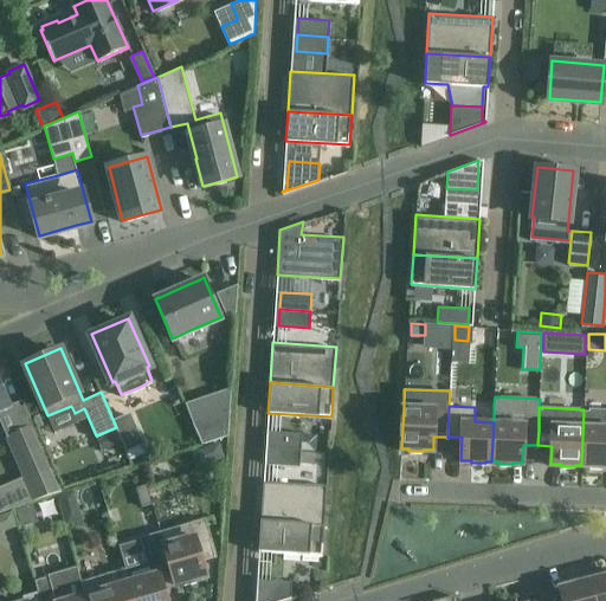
[(227,433),(230,409),(193,422),(201,443),(227,433)]
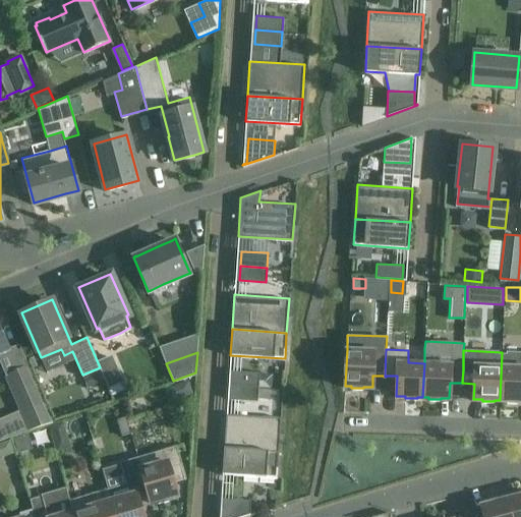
[(520,352),(502,352),(500,400),(506,400),(506,401),(517,402),(518,400),(520,400),(520,352)]
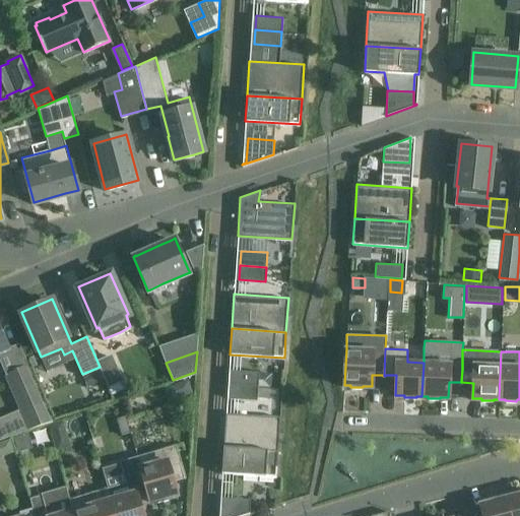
[(19,407),(0,414),(0,436),(28,428),(53,420),(37,383),(23,352),(8,360),(13,371),(4,375),(19,407)]
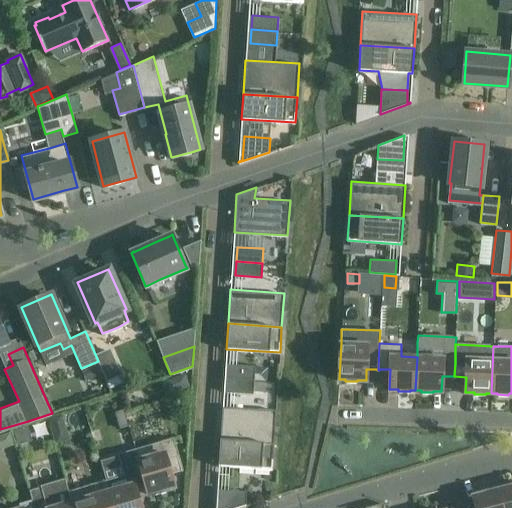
[(119,372),(109,349),(95,354),(106,378),(119,372)]
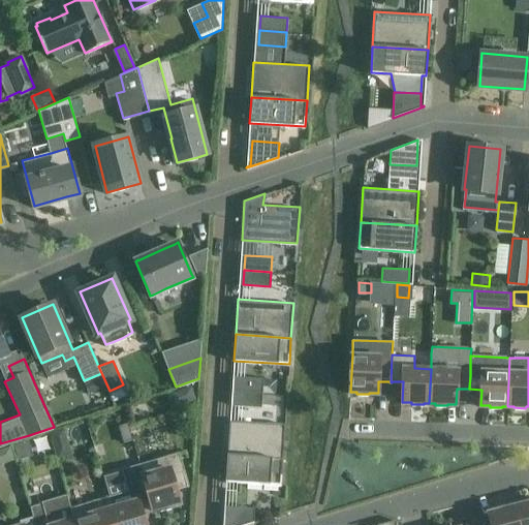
[(99,375),(85,381),(89,393),(104,385),(99,375)]
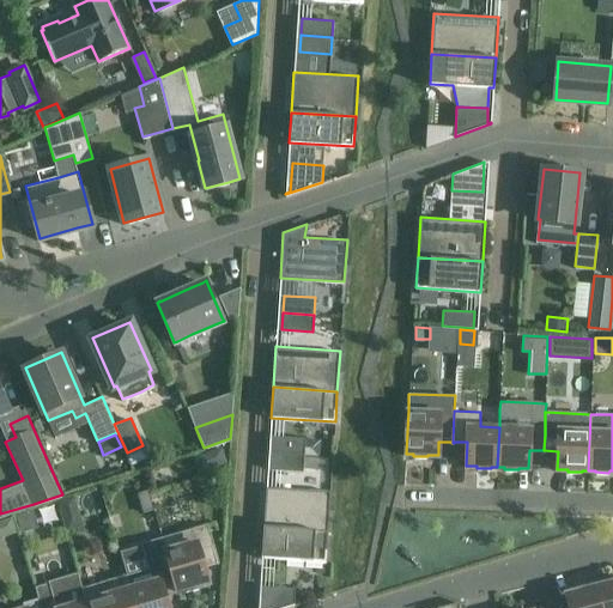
[(273,451),(304,454),(305,437),(274,435),(273,451)]
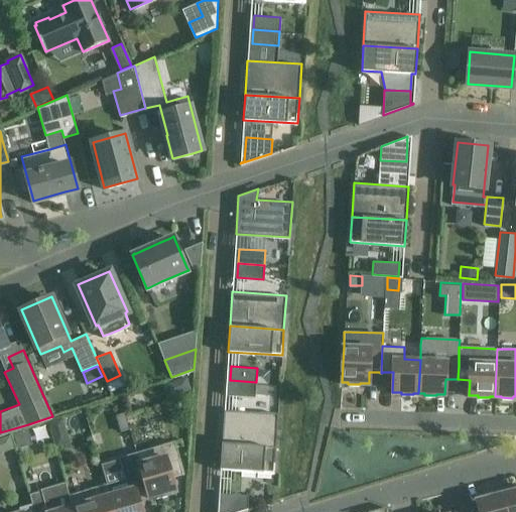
[(191,388),(186,375),(161,383),(166,396),(191,388)]
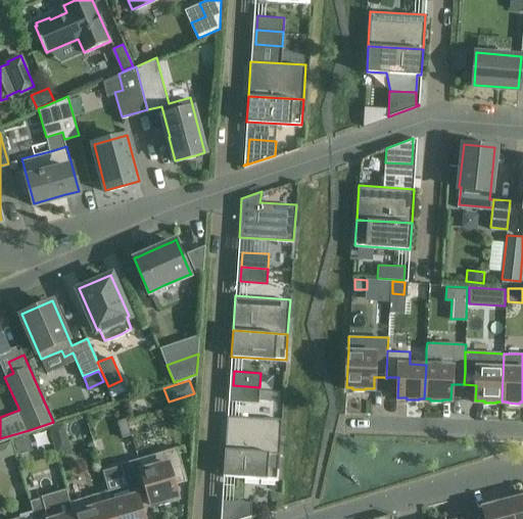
[(121,383),(109,387),(112,394),(124,389),(121,383)]
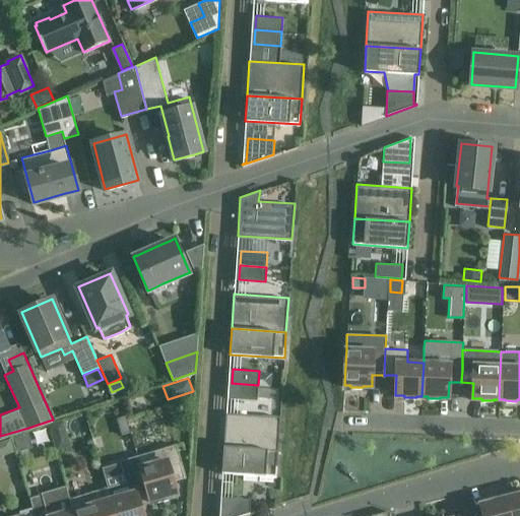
[(257,399),(258,385),(232,383),(231,397),(257,399)]
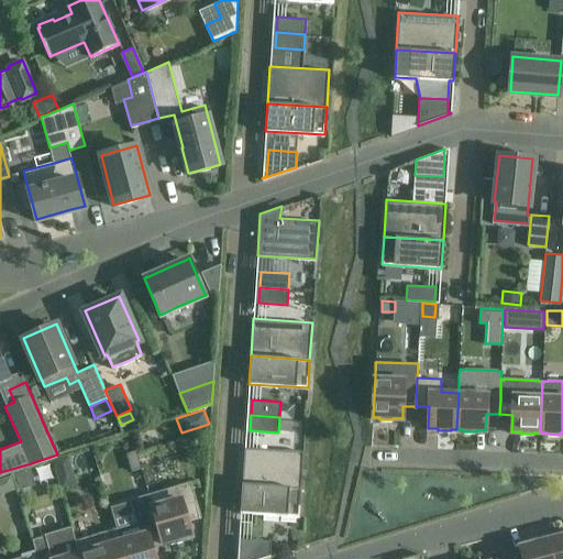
[(242,484),(301,488),(302,468),(304,450),(244,447),(242,484)]
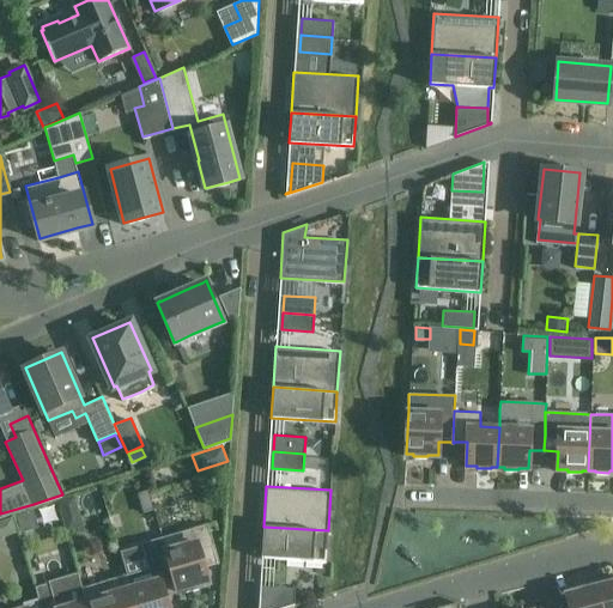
[(59,499),(67,527),(79,523),(72,496),(59,499)]
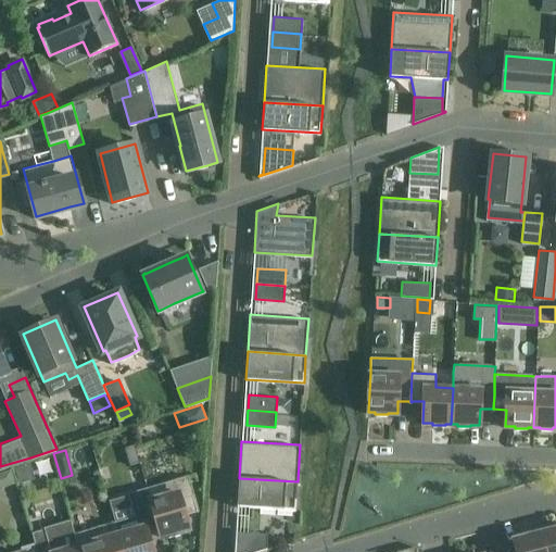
[(36,478),(30,463),(15,467),(20,483),(36,478)]
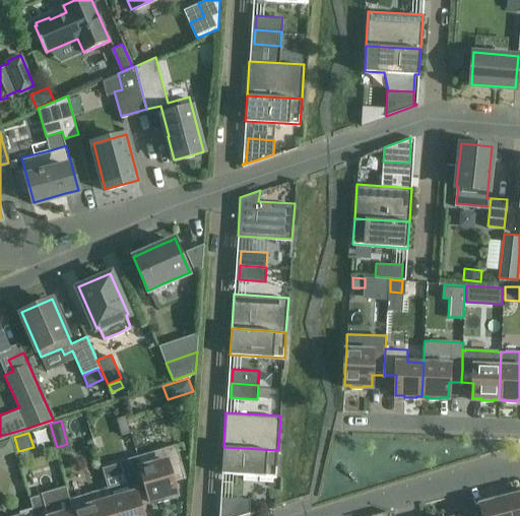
[(0,454),(14,450),(10,437),(0,440),(0,454)]
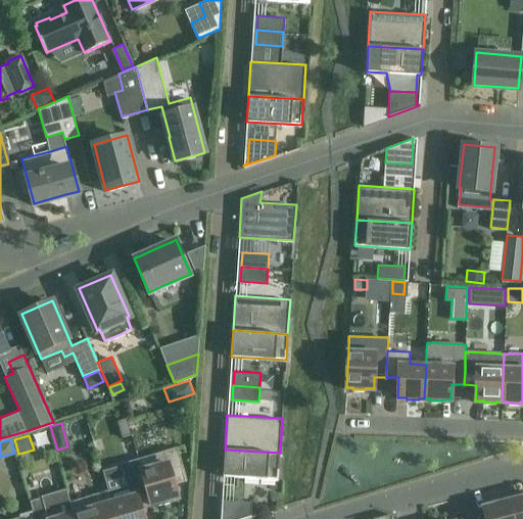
[(177,446),(139,457),(152,505),(158,503),(158,504),(170,501),(170,500),(178,497),(174,482),(185,479),(185,480),(186,479),(177,446)]
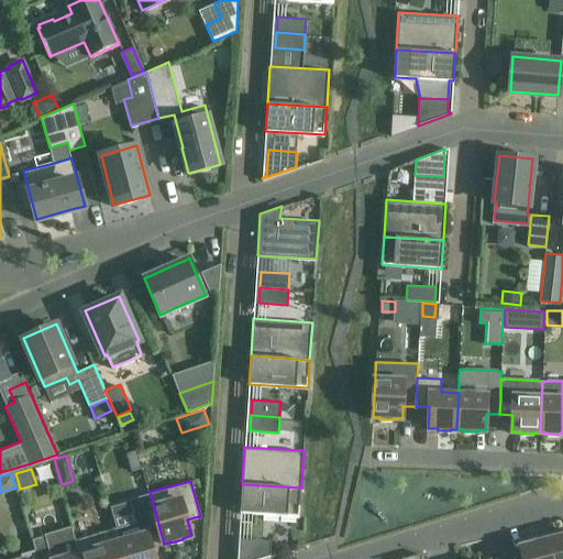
[(301,490),(301,488),(242,484),(241,512),(299,515),(301,490)]
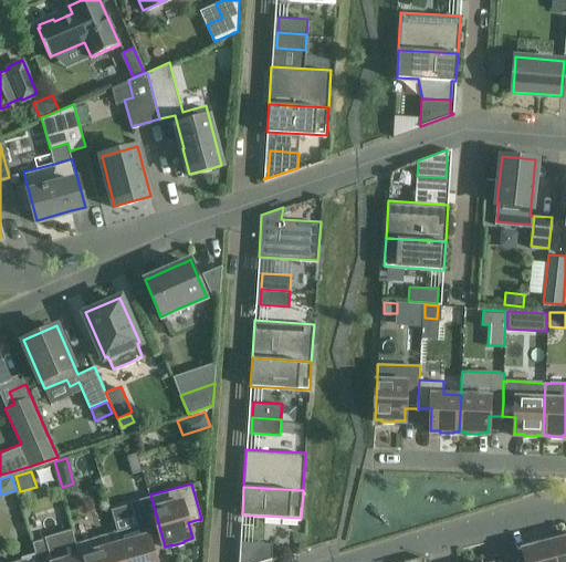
[(137,523),(116,530),(125,561),(155,561),(153,550),(164,545),(164,547),(165,547),(150,495),(130,501),(137,523)]
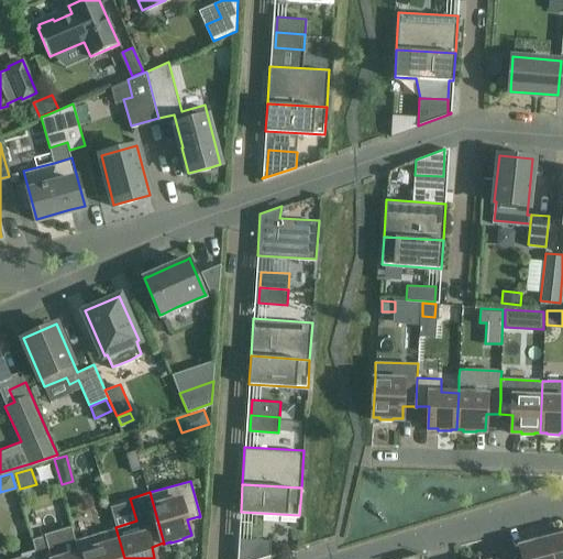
[(81,558),(76,538),(75,538),(72,526),(32,537),(35,548),(37,558),(81,558)]
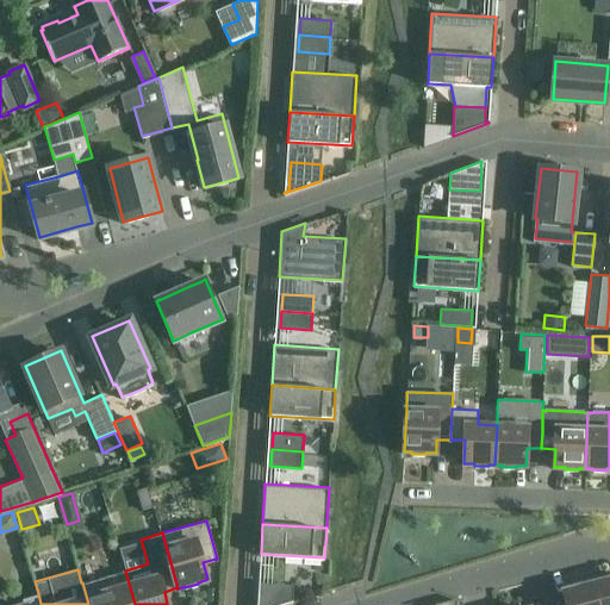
[(135,604),(125,571),(82,582),(88,604),(135,604)]
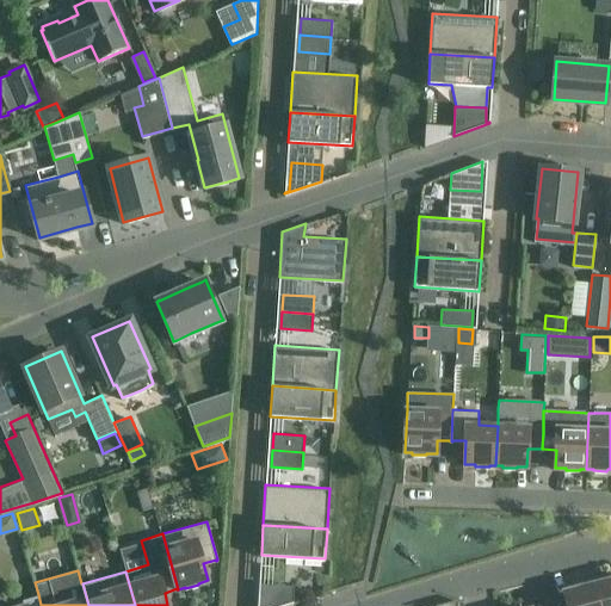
[(594,583),(599,605),(610,605),(610,577),(600,580),(602,582),(594,583)]
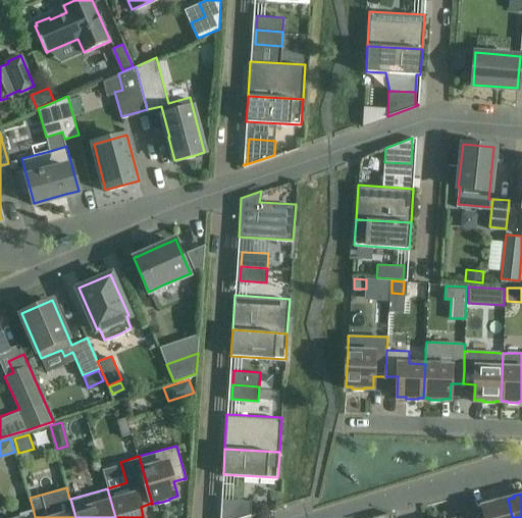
[(252,500),(225,499),(223,517),(238,517),(251,514),(252,500)]
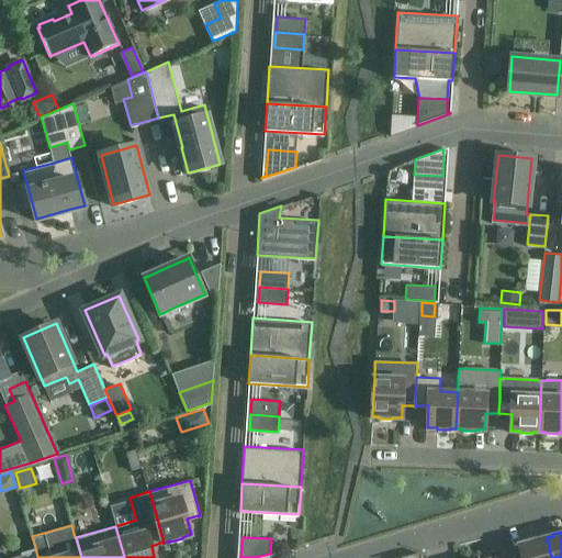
[(551,557),(547,537),(540,539),(540,537),(528,540),(528,543),(519,545),(521,557),(551,557)]
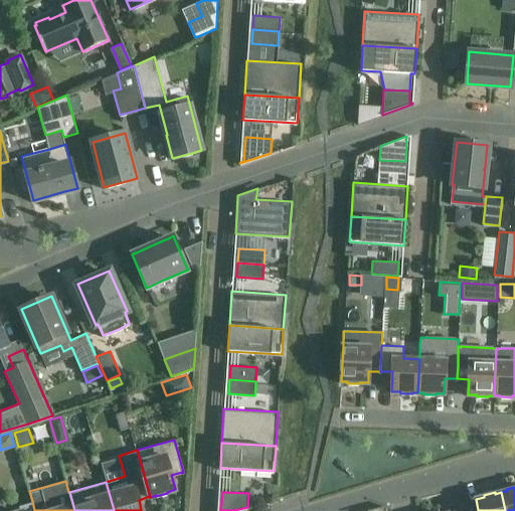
[(34,510),(32,501),(19,505),(20,510),(34,510)]
